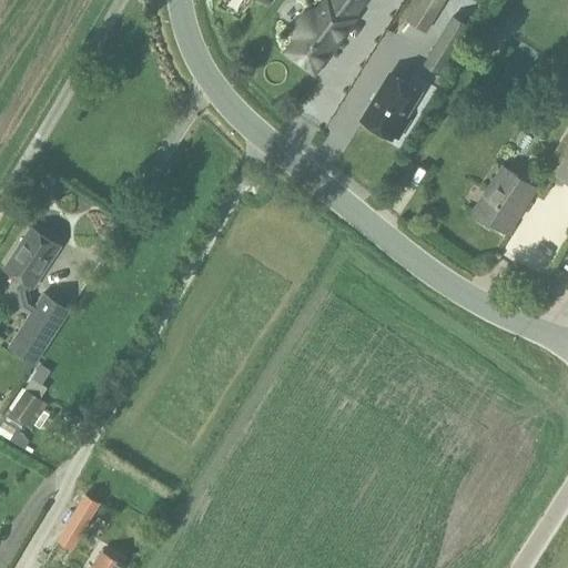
[(287,30),(287,38),(280,48),(306,70),(357,0),(315,0),(313,3),(308,3),(305,6),(298,10),(293,16),(288,24),(287,30)]
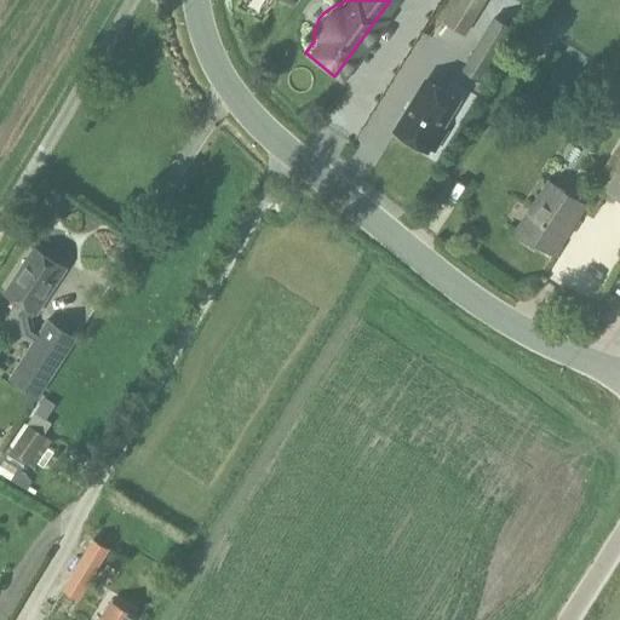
[(460,35),(483,0),(454,0),(441,22),(460,35)]
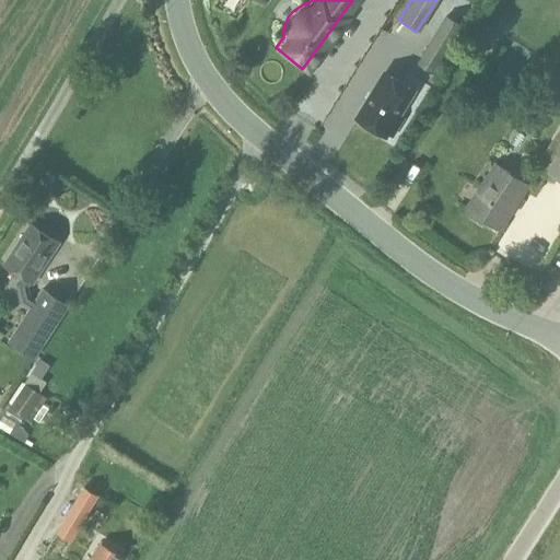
[(459,25),(447,18),(419,63),(431,71),(459,25)]
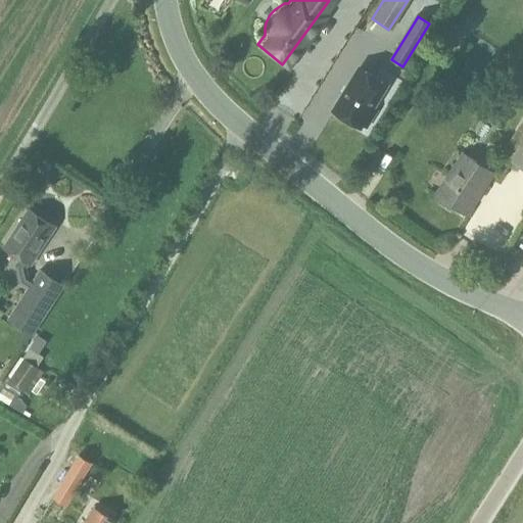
[(361,67),(334,111),(360,128),(362,124),(367,127),(376,110),(372,107),(386,84),(361,67)]
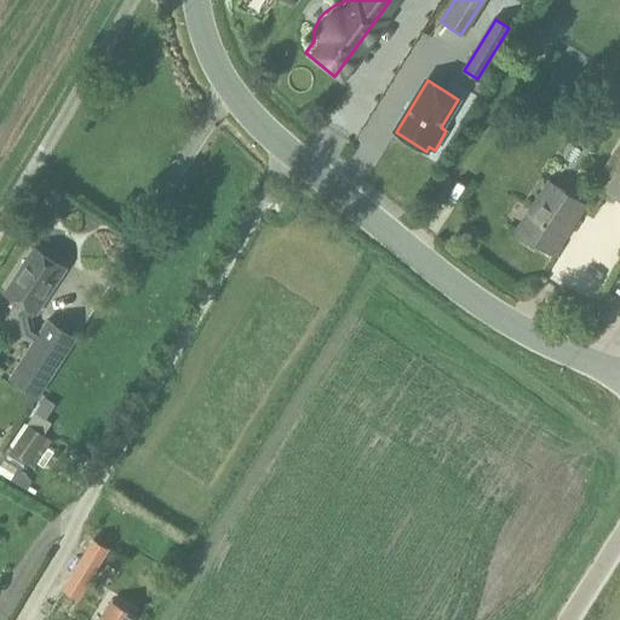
[(619,143),(592,185),(619,205),(619,143)]
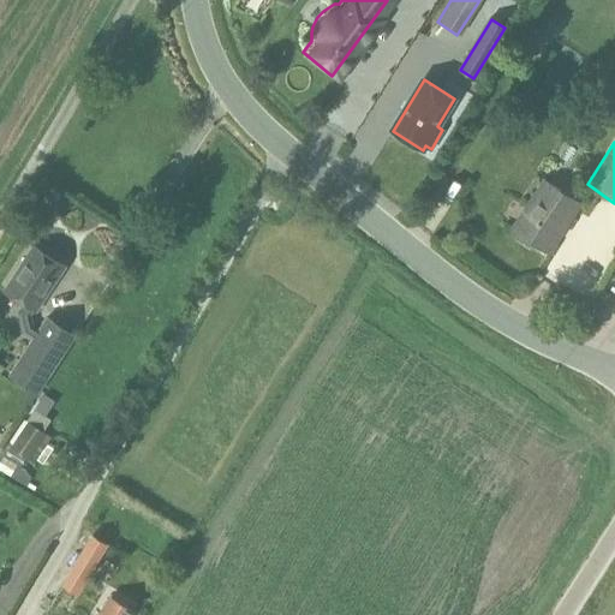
[(549,252),(583,204),(544,181),(512,228),(549,252)]
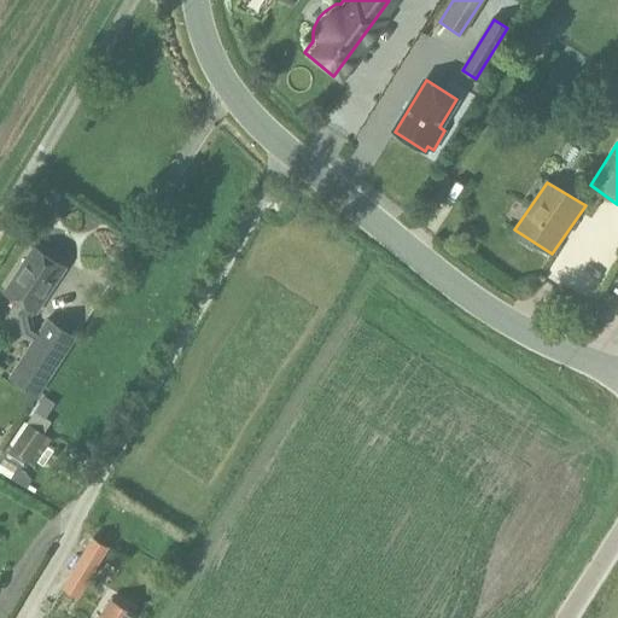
[(36,313),(66,269),(35,248),(5,292),(36,313)]
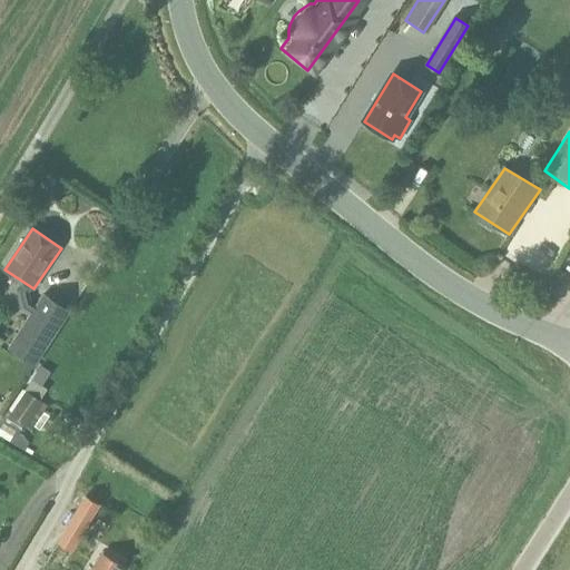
[(0,290),(0,316),(12,323),(27,292),(5,282),(0,290)]
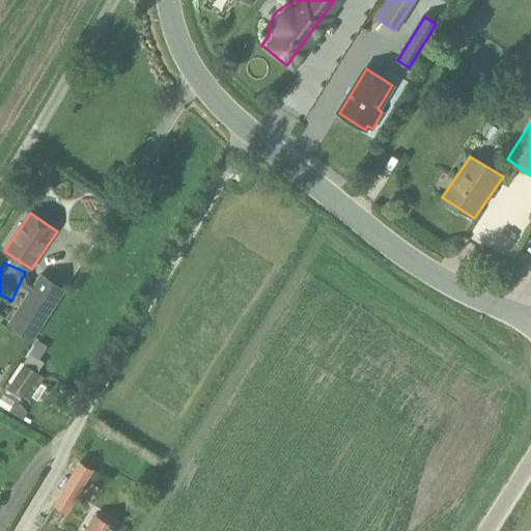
[(32,342),(66,290),(42,274),(7,325),(32,342)]
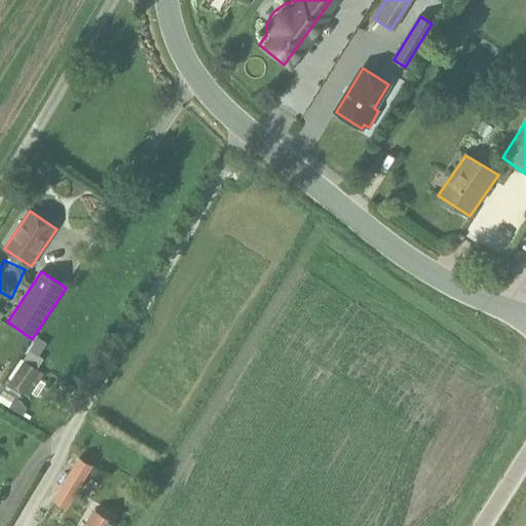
[(25,393),(39,371),(24,362),(10,384),(25,393)]
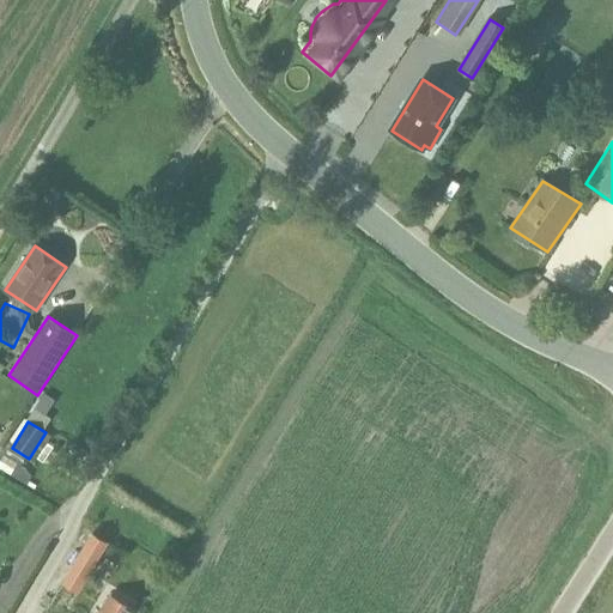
[(85,545),(64,582),(78,592),(101,554),(108,542),(93,533),(85,545)]
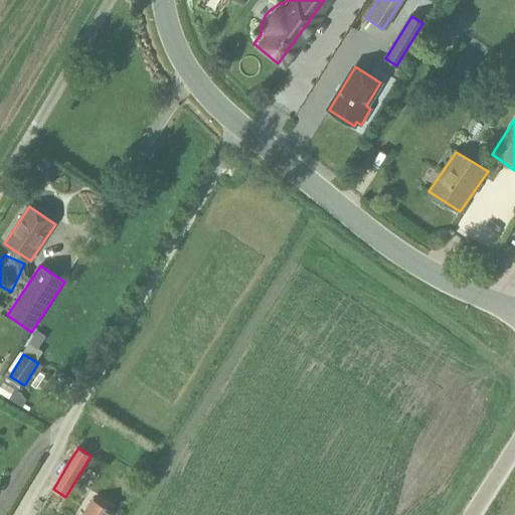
[(110,514),(112,512),(95,501),(86,514),(110,514)]
